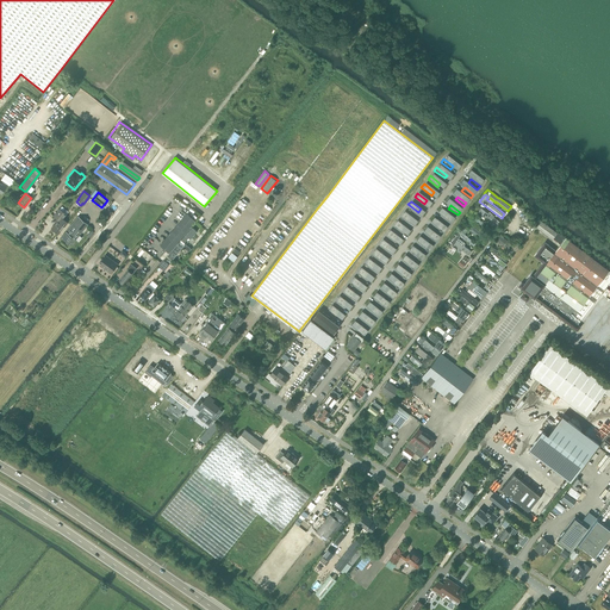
[(481,207),(478,212),(490,222),(495,217),(491,215),(492,213),(489,211),(487,212),(481,207)]
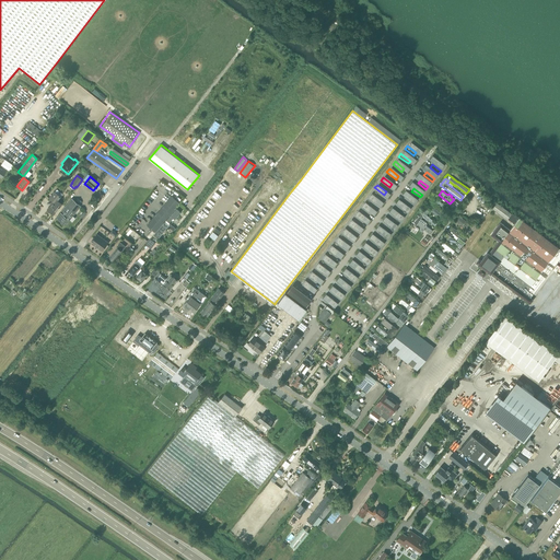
[(49,198),(54,201),(47,209),(54,214),(62,203),(57,200),(60,196),(55,191),(49,198)]
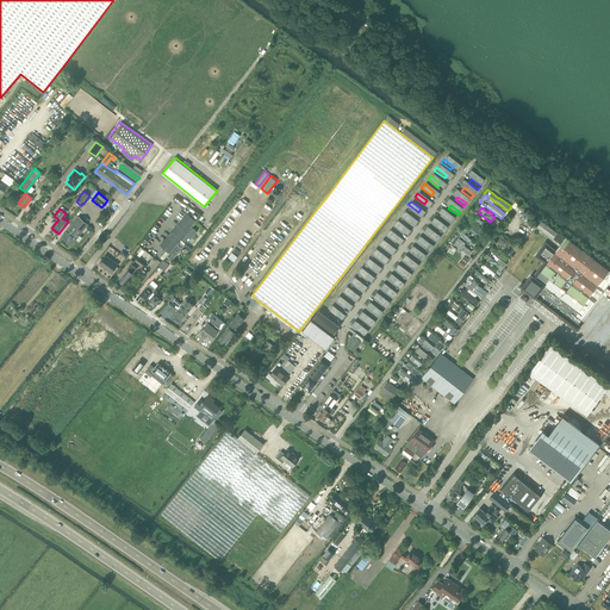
[(404,210),(402,213),(411,221),(415,217),(404,210)]
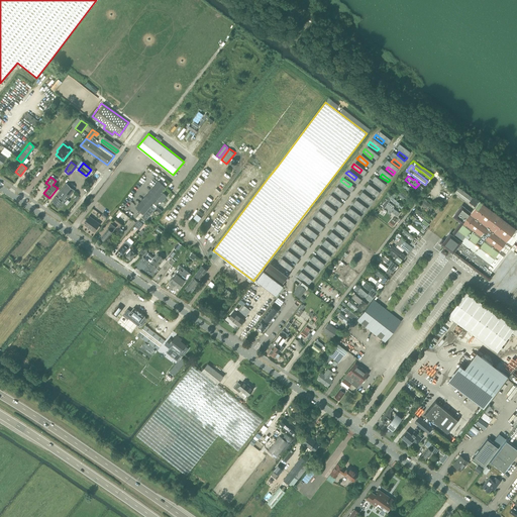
[(166,187),(159,181),(135,207),(142,214),(166,187)]
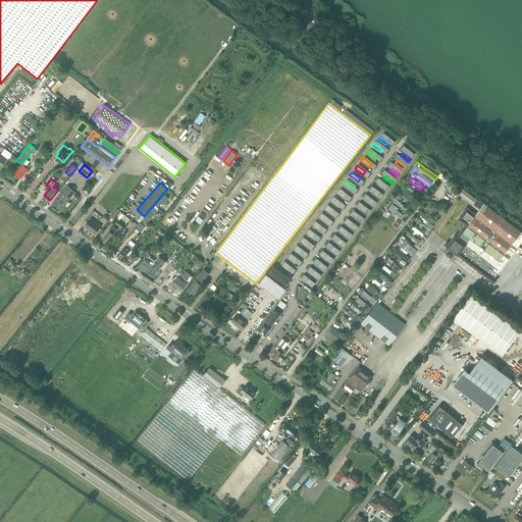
[(387,189),(380,183),(377,186),(385,192),(387,189)]
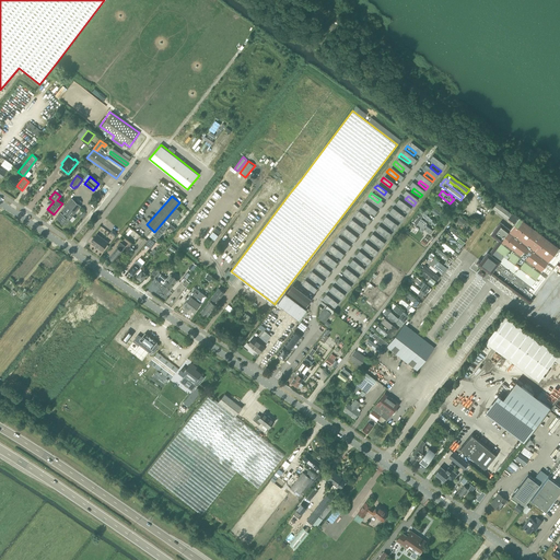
[(434,197),(432,200),(448,213),(452,210),(434,197)]
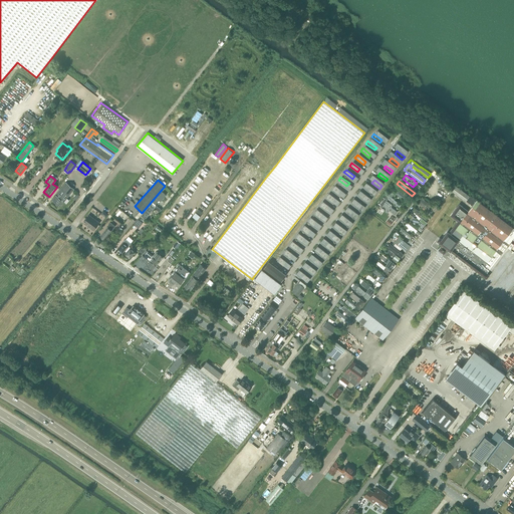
[(65,182),(51,199),(59,206),(73,189),(65,182)]
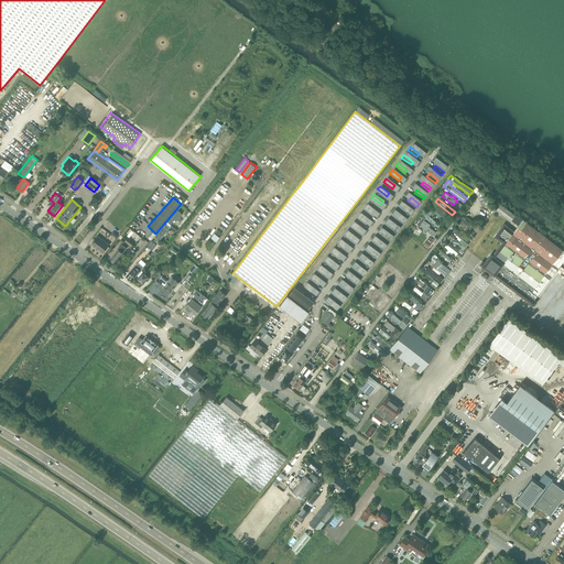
[(367,202),(365,205),(375,213),(377,209),(367,202)]
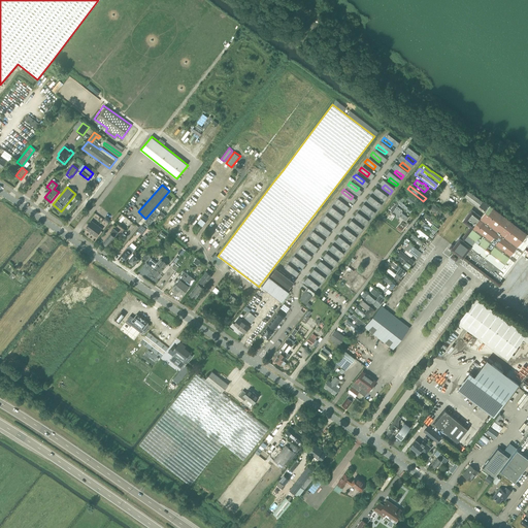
[(452,243),(449,248),(500,286),(503,283),(500,281),(527,243),(527,234),(491,206),(490,205),(483,200),(483,201),(467,190),(463,196),(479,206),(485,211),(482,217),(471,209),(462,222),(471,229),(463,239),(460,237),(454,244),(452,243)]
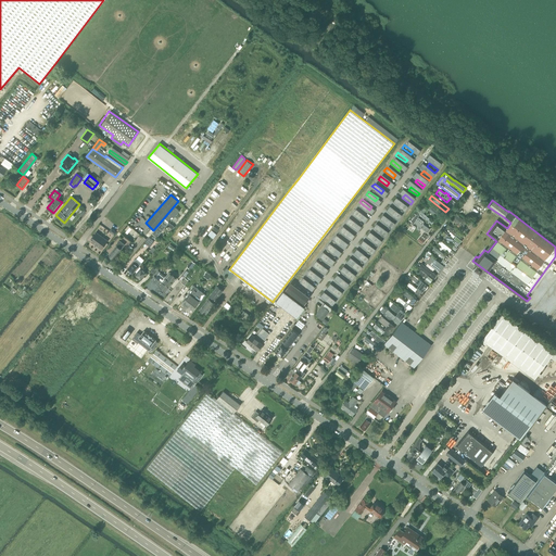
[(407,209),(399,202),(396,205),(405,211),(407,209)]
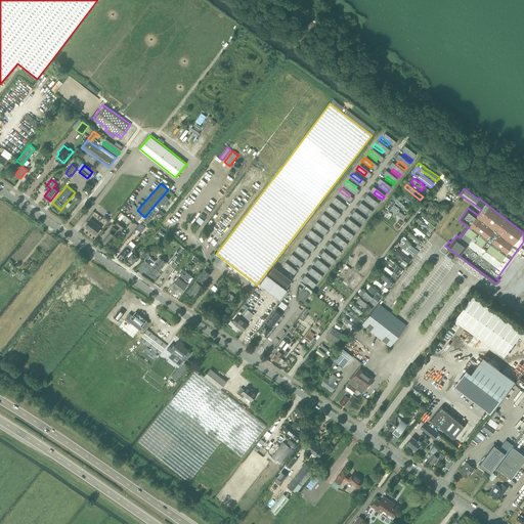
[(416,202),(405,193),(403,197),(412,205),(416,202)]
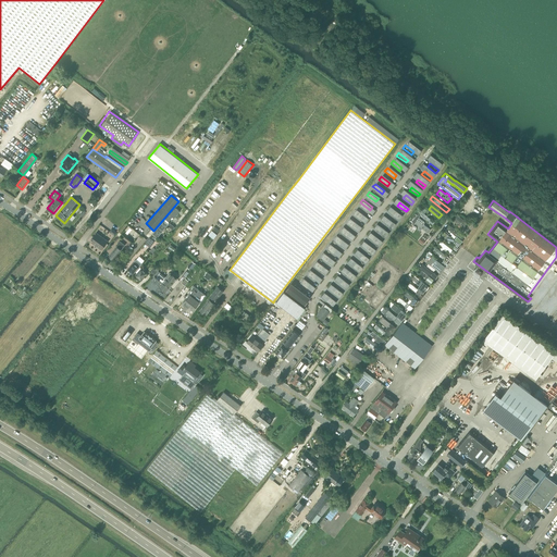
[(181,211),(175,207),(165,219),(169,221),(173,217),(174,218),(181,211)]
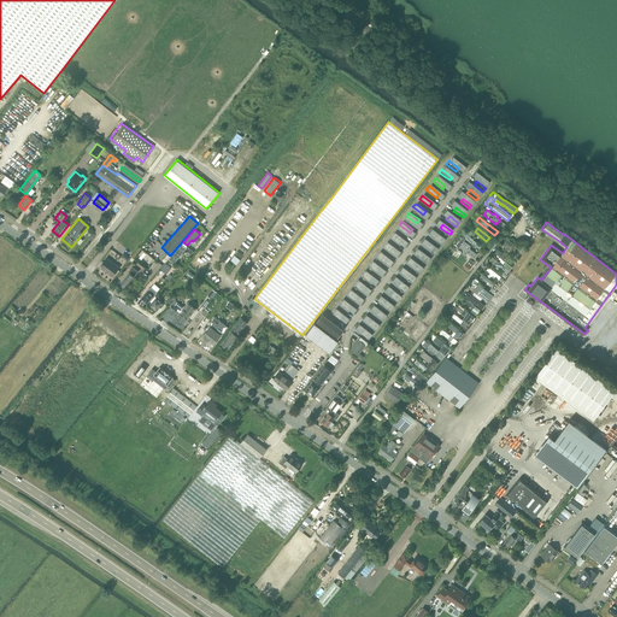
[(395,229),(393,233),(403,240),(406,238),(395,229)]
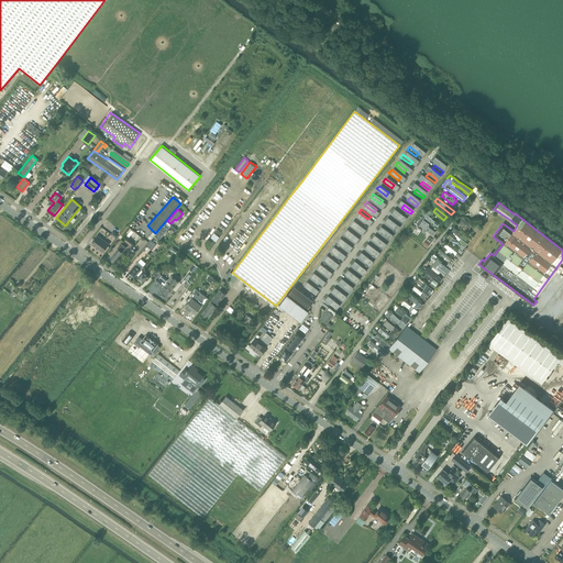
[(423,217),(439,228),(441,225),(429,216),(432,211),(430,209),(426,213),(423,217)]
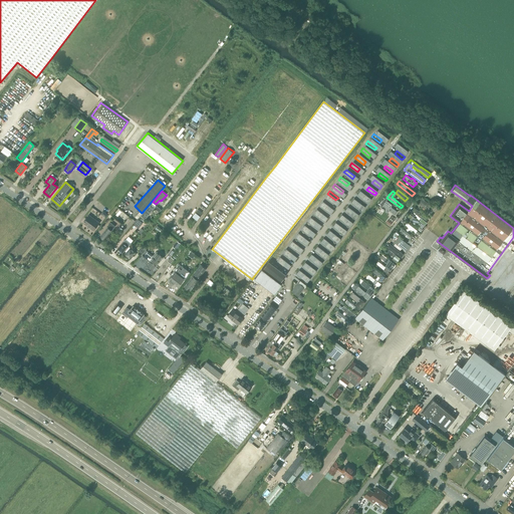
[(370,200),(363,194),(360,197),(368,203),(370,200)]
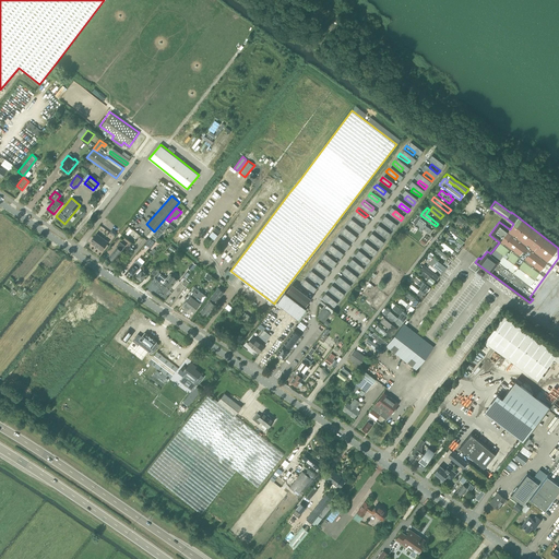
[(353,215),(351,218),(359,225),(361,223),(353,215)]
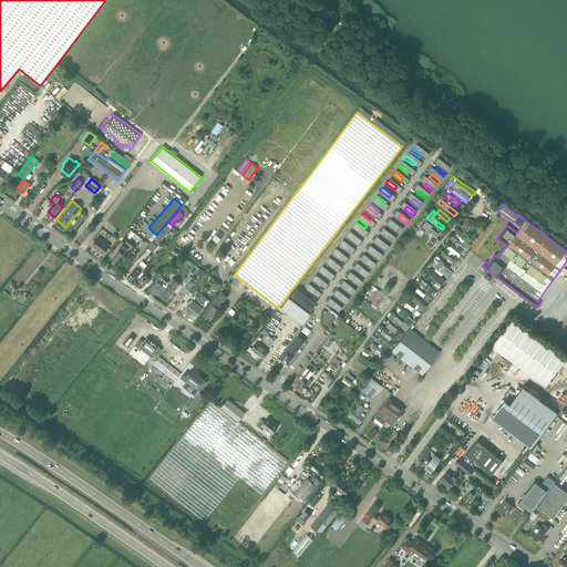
[(428,219),(425,218),(420,225),(436,237),(439,234),(425,223),(428,219)]
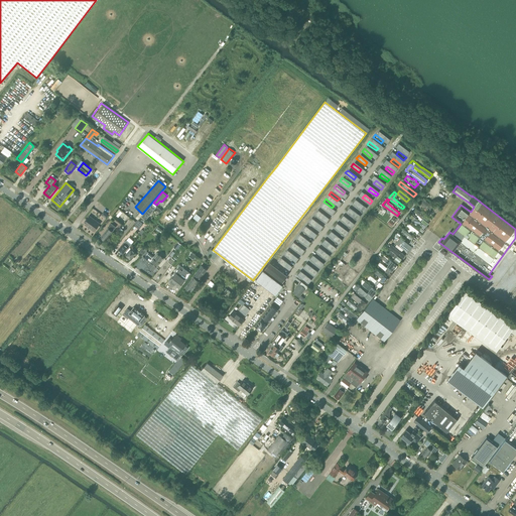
[(429,203),(423,199),(419,204),(432,214),(434,211),(427,206),(429,203)]
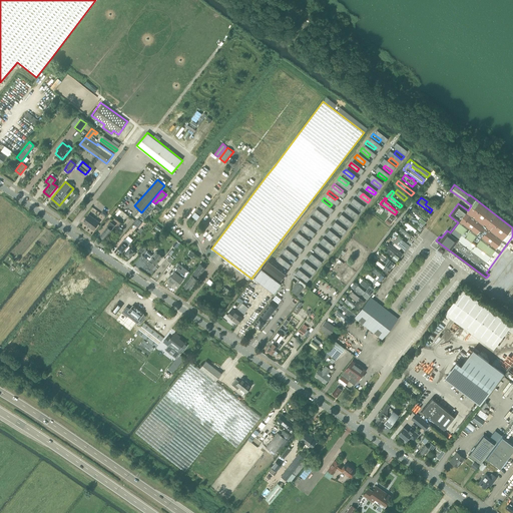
[(365,206),(357,200),(355,203),(362,209),(365,206)]
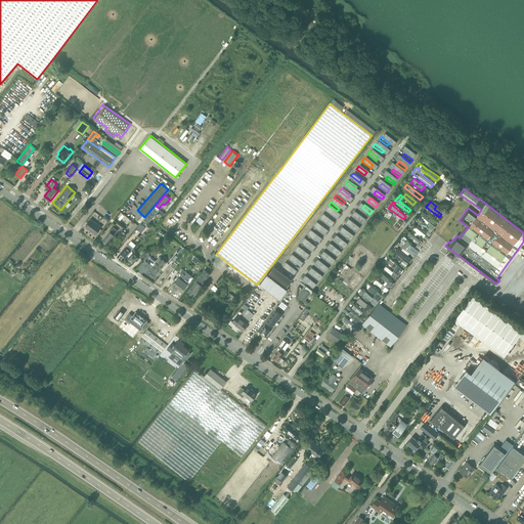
[(159,209),(156,206),(154,209),(153,209),(143,220),(148,223),(159,210),(159,209)]
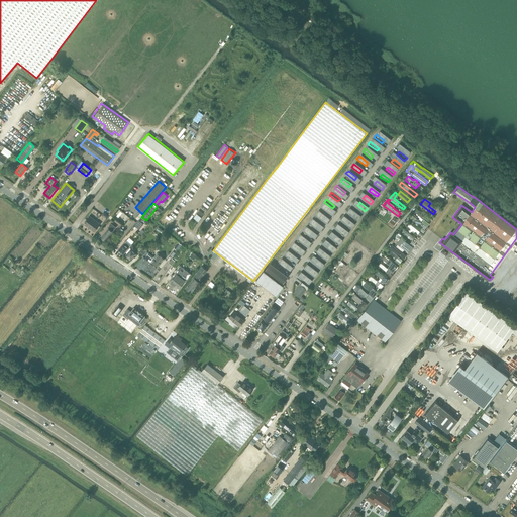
[(320,206),(318,209),(326,216),(329,213),(320,206)]
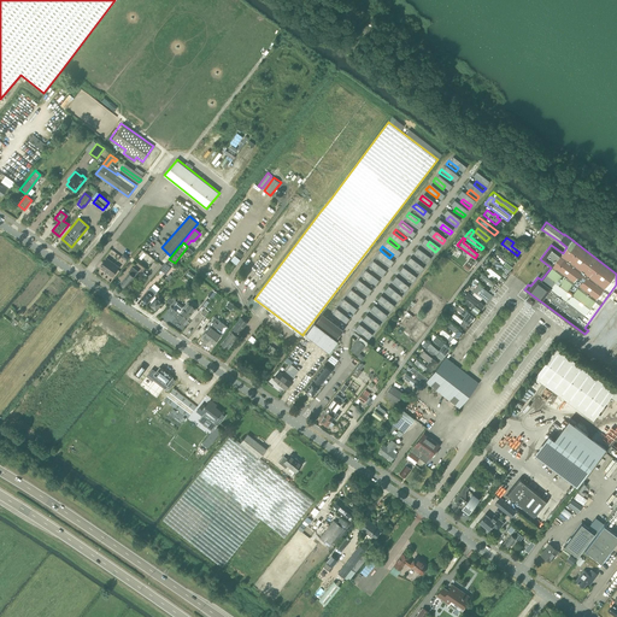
[(432,258),(422,251),(419,254),(429,260),(432,258)]
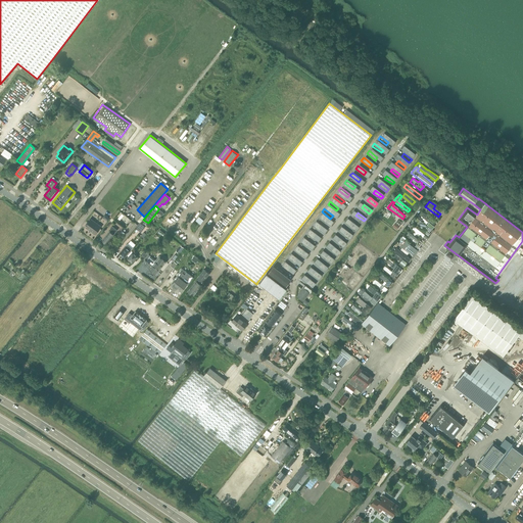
[(435,222),(424,212),(421,216),(433,225),(435,222)]
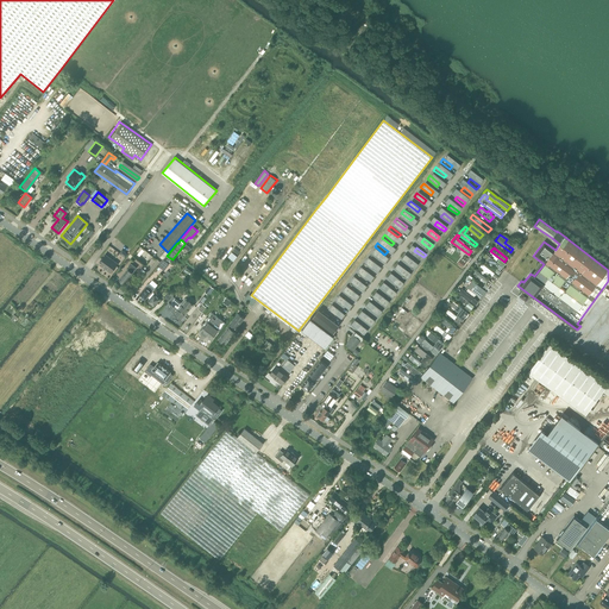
[(371,251),(368,255),(378,263),(381,259),(371,251)]
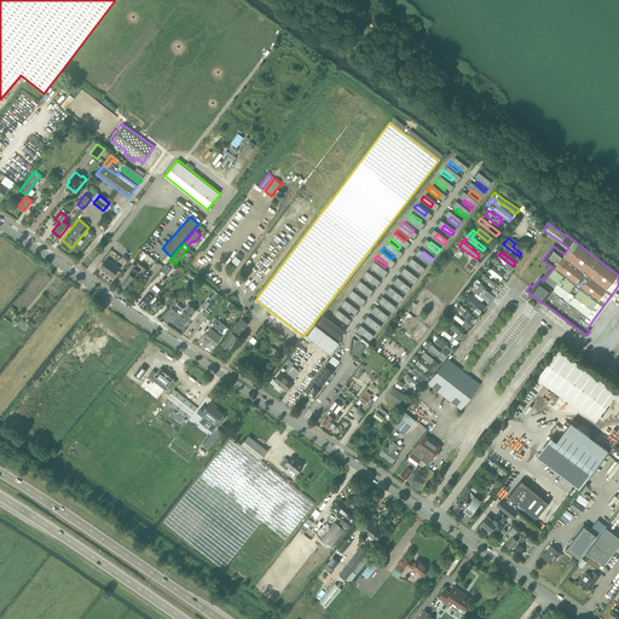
[(105,271),(113,276),(119,267),(106,258),(99,267),(104,271),(105,271)]
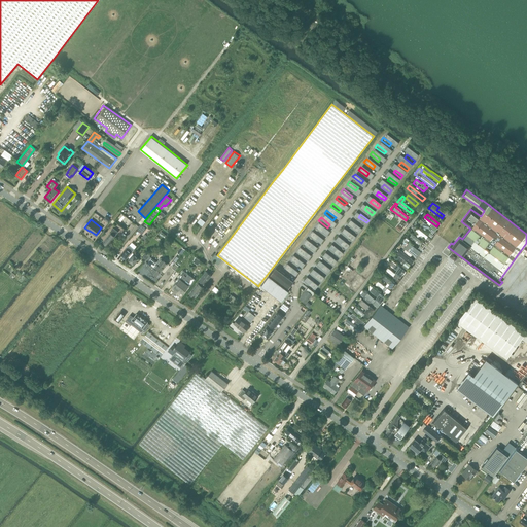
[(146,223),(143,221),(137,230),(142,233),(146,227),(144,225),(146,223)]
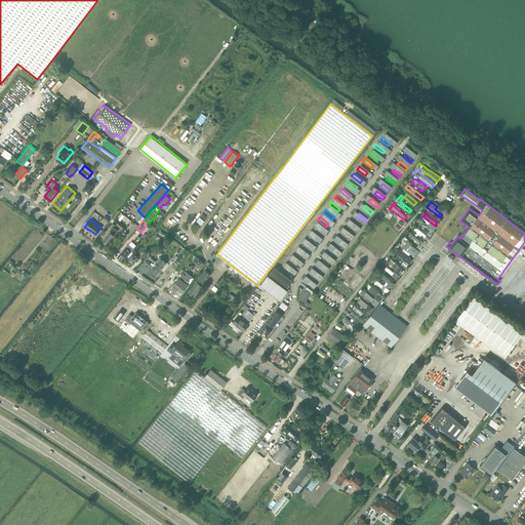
[(362,226),(354,220),(352,223),(359,229),(362,226)]
